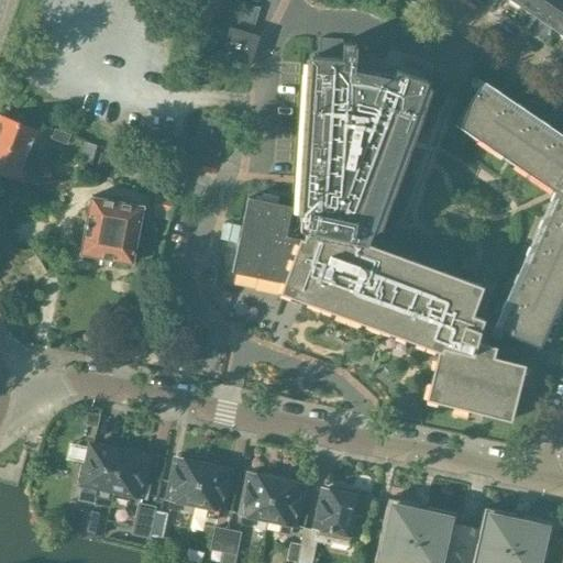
[(222,13),(223,12),(229,0),(203,0),(202,3),(222,13)]
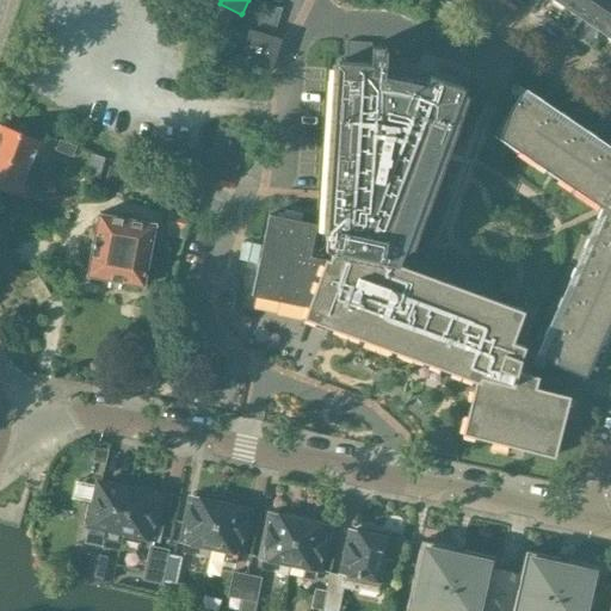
[(585,20),(598,0),(569,0),(566,7),(585,20)]
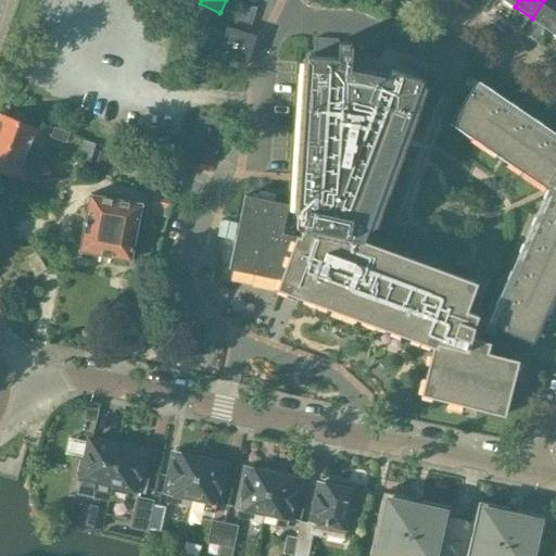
[(555,0),(544,0),(532,19),(550,30),(555,20),(555,0)]
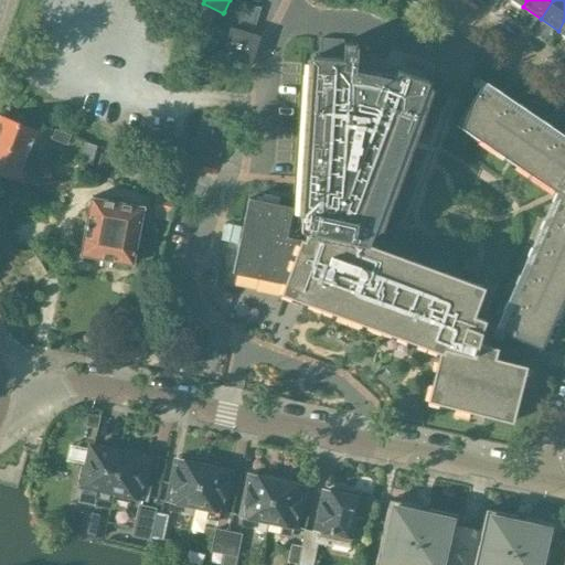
[(260,35),(231,25),(220,55),(251,66),(260,35)]
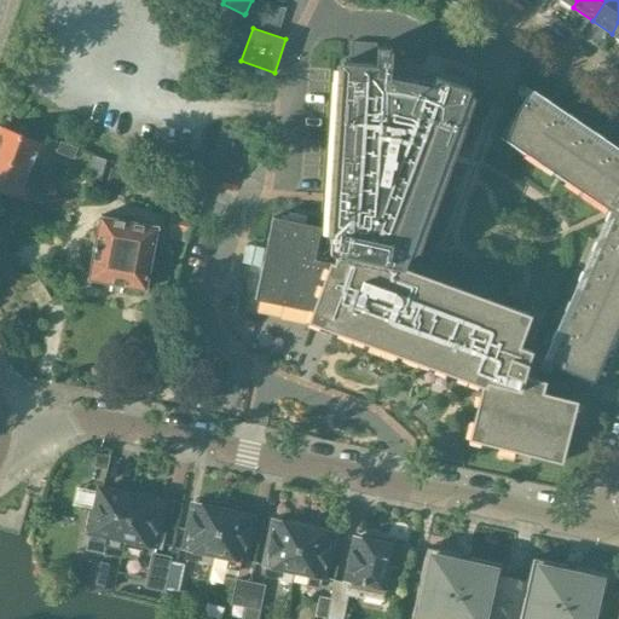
[(375,65),(342,63),(331,215),(320,213),(316,227),(271,218),(254,300),(259,301),(317,313),(313,330),(320,333),(330,336),(333,328),(480,386),(469,440),(562,464),(578,401),(543,393),(547,382),(525,376),(533,351),(520,346),(531,314),(404,268),(469,90),(435,77),(434,82),(389,73),(392,48),(385,47),(377,47),(375,65)]
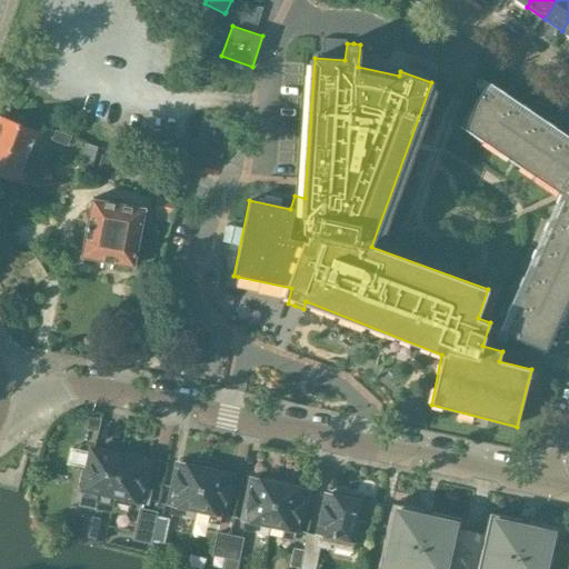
[(490,98),(481,92),(459,125),(560,193),(561,192),(566,196),(503,332),(546,351),(552,336),(559,338),(565,325),(559,322),(565,308),(568,309),(568,140),(567,146),(549,135),(552,129),(545,123),(541,129),(523,119),(527,113),(519,108),(516,113),(498,103),(501,98),(493,92),(490,98)]
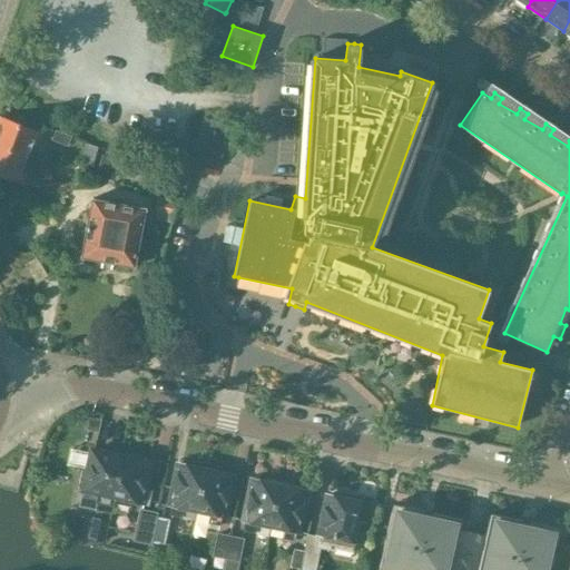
[(0,146),(30,158),(40,133),(1,118),(0,119),(0,146)]
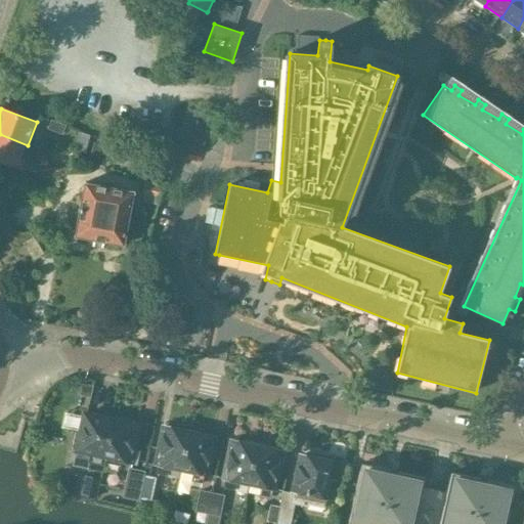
[(47,129),(61,135),(66,126),(50,120),(47,129)]
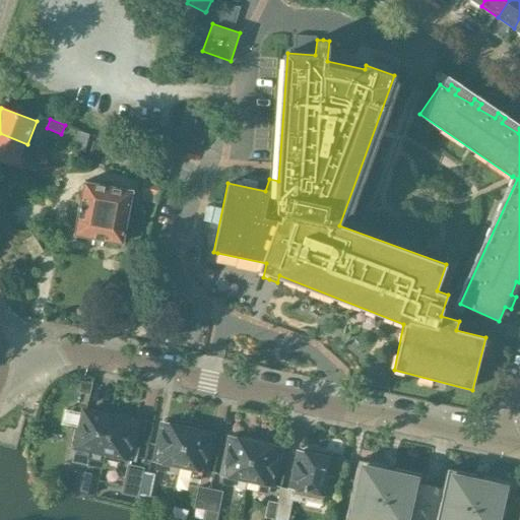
[(0,159),(19,168),(27,144),(0,133),(0,159)]
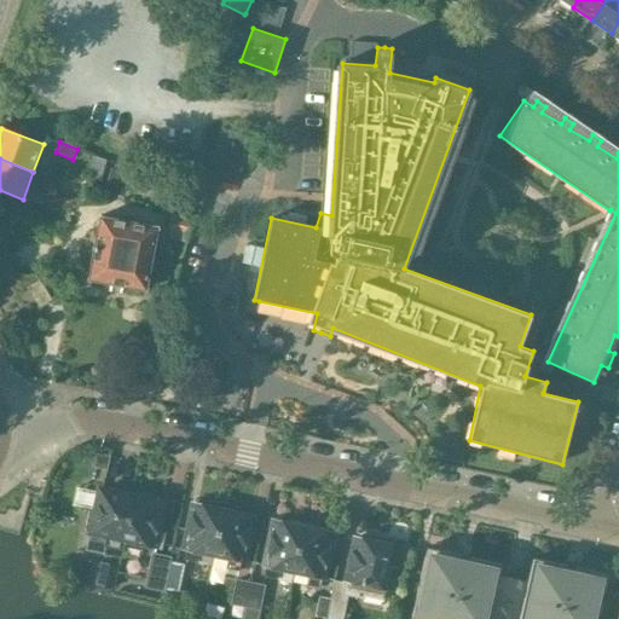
[(110,284),(110,290),(115,290),(128,221),(99,215),(86,279),(110,284)]
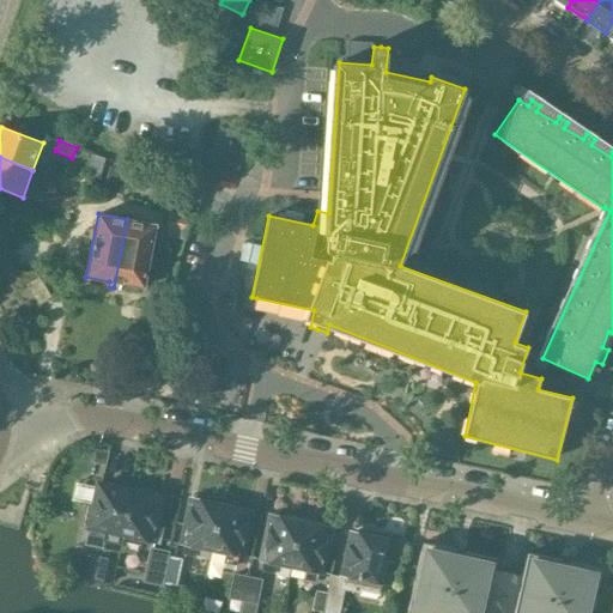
[(145,287),(157,225),(127,219),(114,287),(121,289),(122,283),(145,287)]
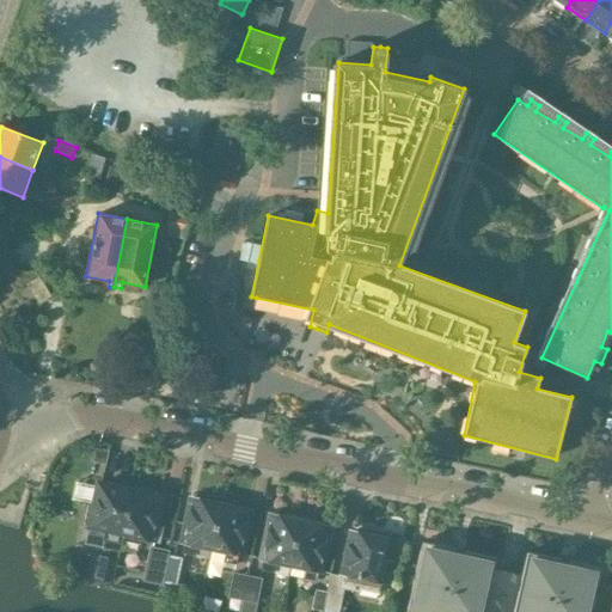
[(118,550),(121,540),(130,491),(97,484),(93,505),(87,503),(84,525),(105,530),(102,546),(118,550)]
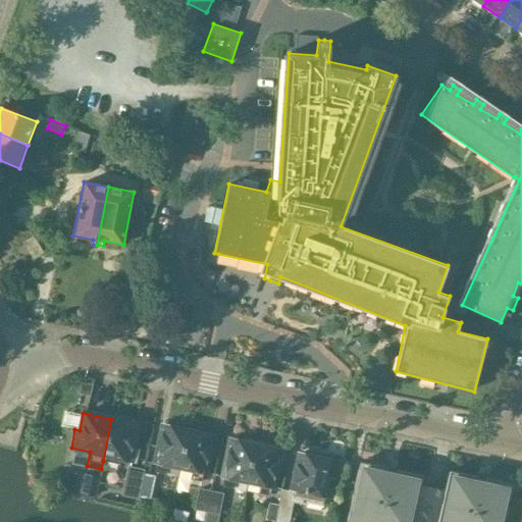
[(115,415),(114,420),(111,419),(103,461),(118,464),(119,459),(136,463),(138,451),(129,449),(136,419),(115,415)]
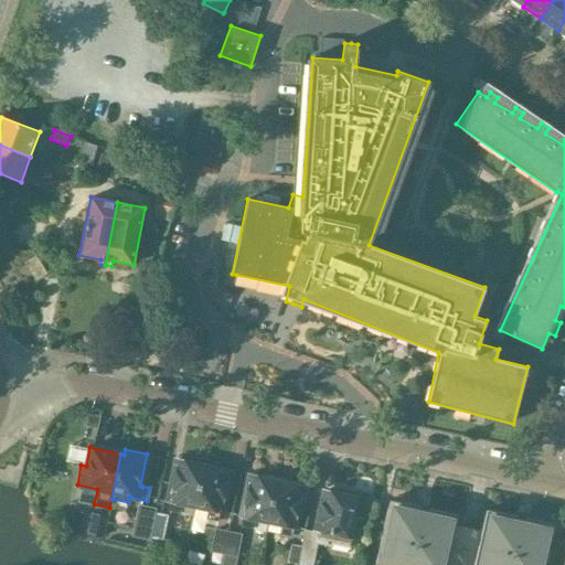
[(179,512),(180,504),(194,508),(204,461),(188,458),(187,462),(177,460),(168,501),(170,501),(168,511),(179,512)]
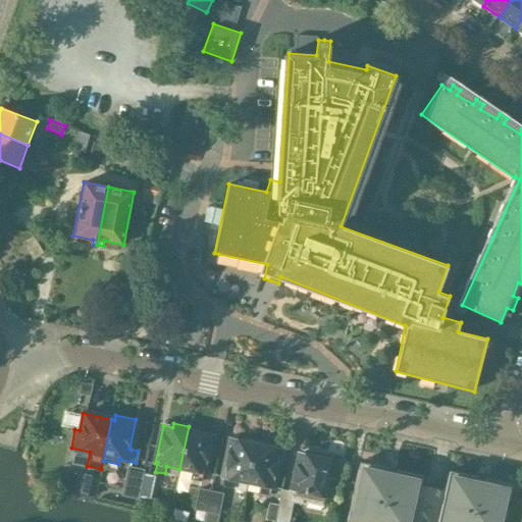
[(203,429),(189,426),(179,469),(193,471),(191,478),(201,480),(202,473),(204,473),(213,435),(202,433),(203,429)]
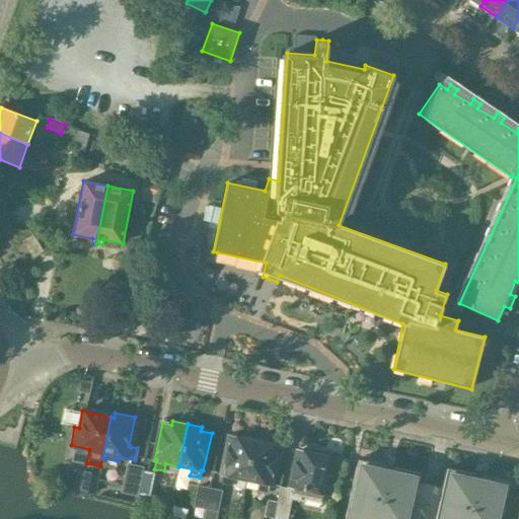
[(254,438),(243,436),(240,439),(230,437),(222,474),(224,474),(222,483),(232,485),(233,476),(246,479),(254,438)]
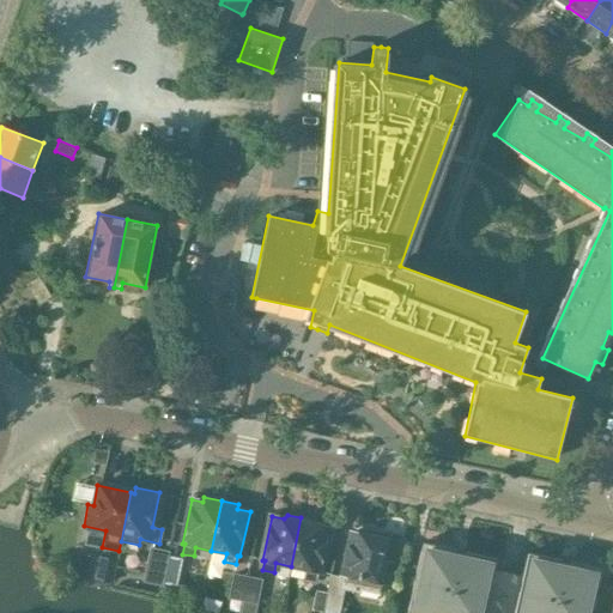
[(316,526),(315,520),(301,517),(291,566),(305,569),(304,578),(315,581),(317,571),(319,572),(328,527),(316,526)]
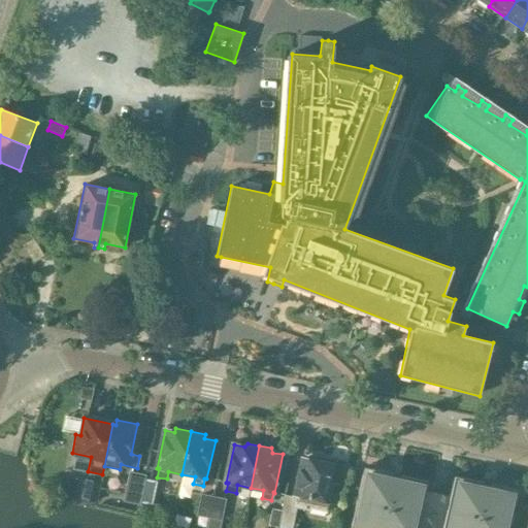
[(277,527),(276,527),(293,527),(297,508),(309,510),(310,508),(327,512),(329,502),(330,502),(333,485),(329,484),(333,460),(317,457),(316,462),(303,459),(295,496),(285,494),(282,510),(278,527),(277,527)]
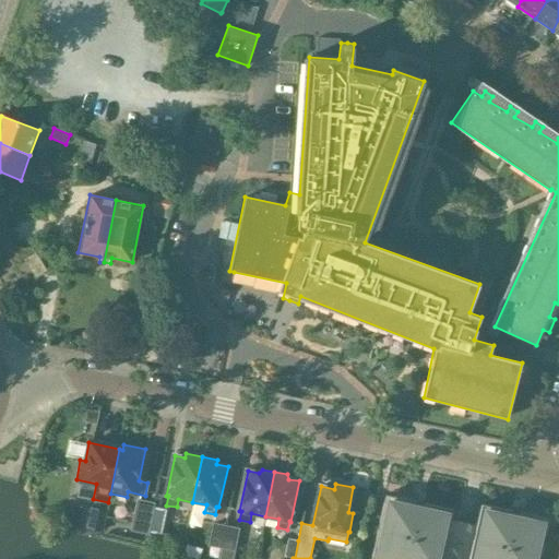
[(379,519),(370,558),(539,558),(548,519),(516,511),(510,510),(480,503),(475,527),(470,526),(463,524),(458,523),(450,522),(453,510),(425,503),(420,502),(384,495),(383,501),(379,519)]
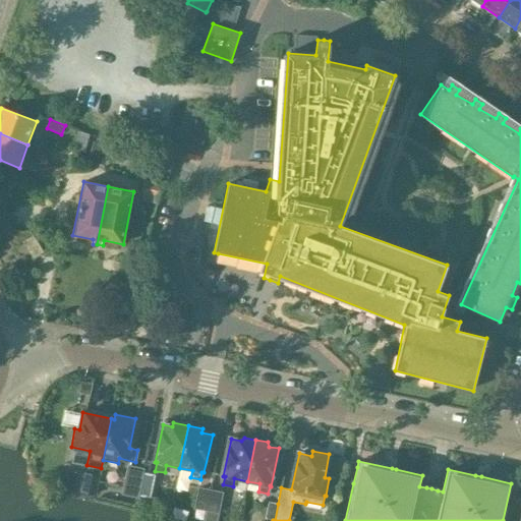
[(143,469),(127,465),(122,495),(137,499),(143,469)]
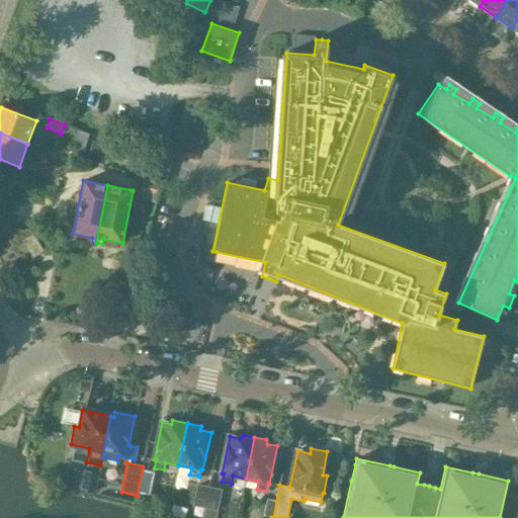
[(83,470),(79,489),(93,493),(98,473),(83,470)]
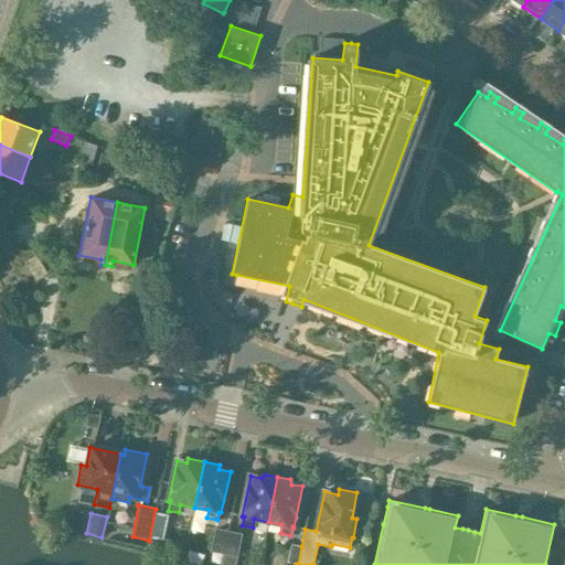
[(215,529),(211,552),(224,554),(228,531),(217,529),(215,529)]
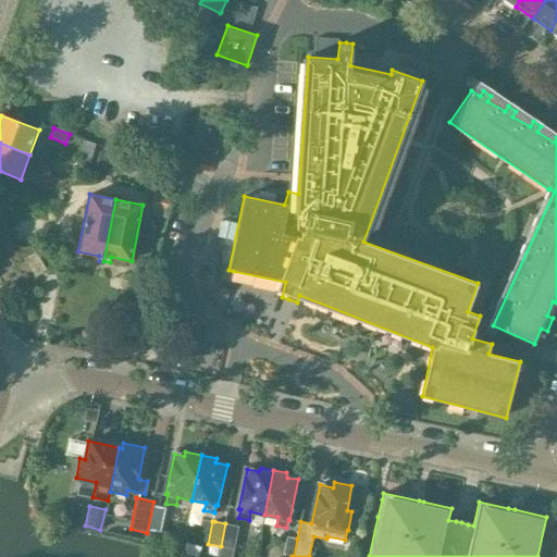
[(225,523),(221,546),(234,549),(238,527),(235,525),(225,523)]
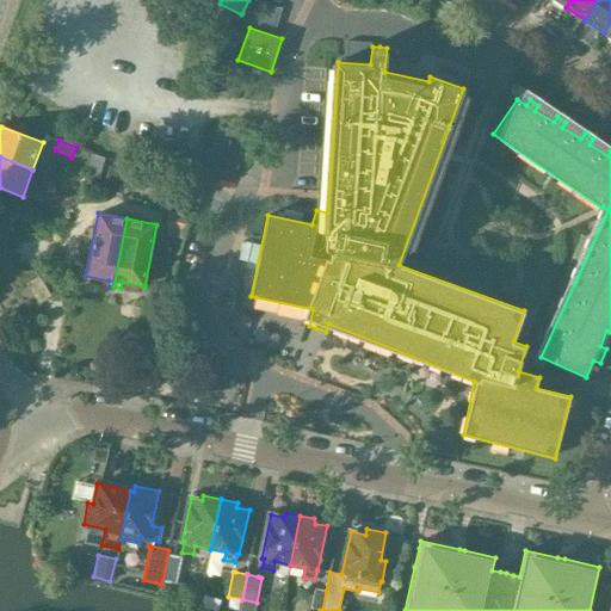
[(315,588),(310,608),(321,610),(322,610),(326,591),(315,588)]
